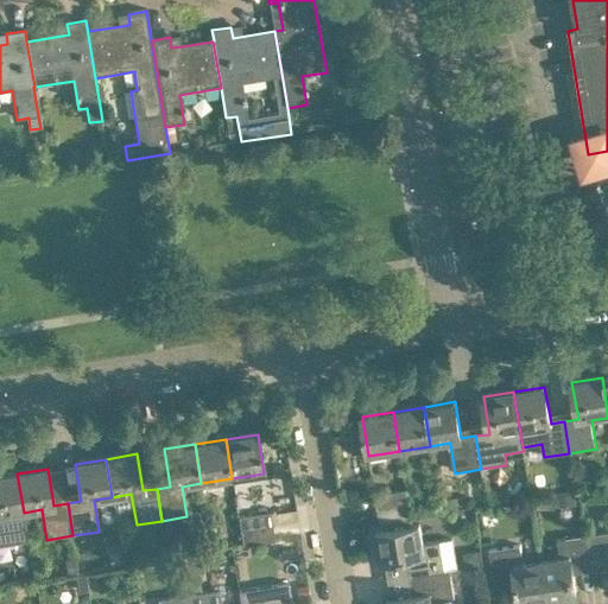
[(0,546),(29,542),(24,513),(17,474),(0,476),(0,546)]
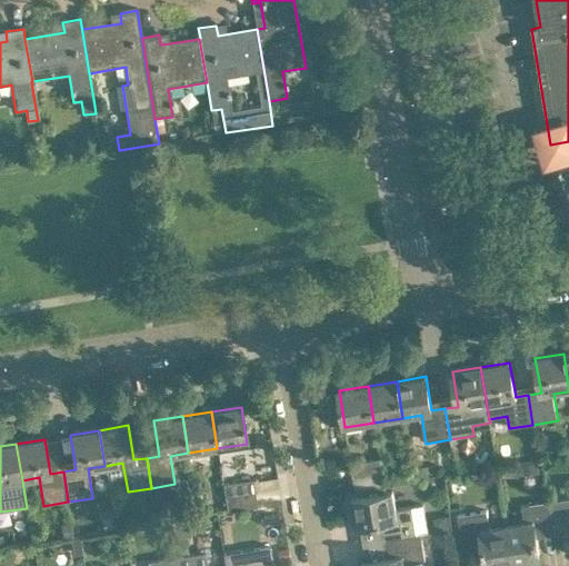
[(353,478),(381,474),(379,460),(351,465),(353,478)]
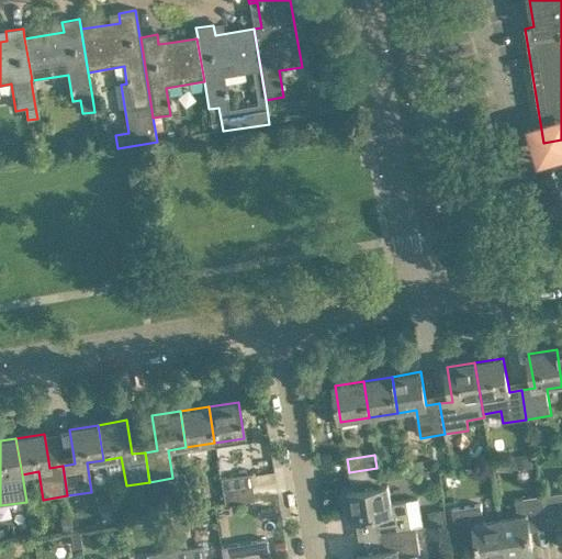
[(531,458),(515,460),(516,470),(532,469),(531,458)]
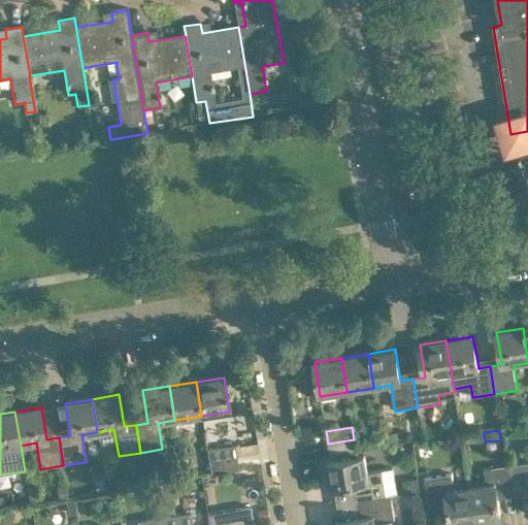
[(397,434),(383,436),(384,446),(399,443),(397,434)]
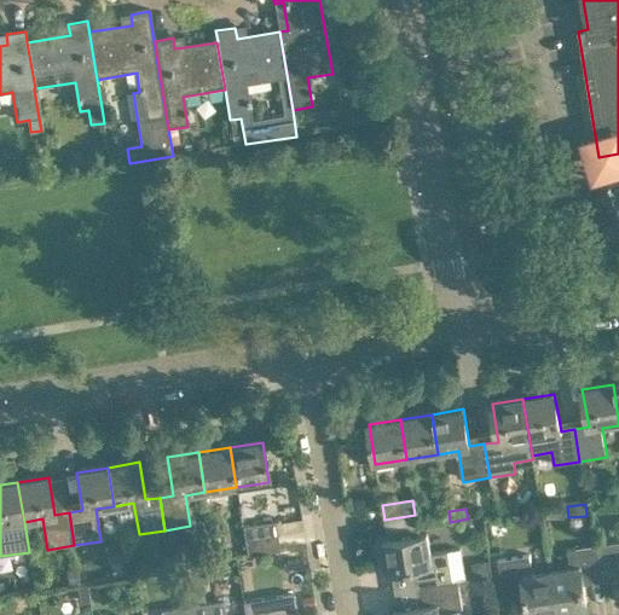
[(387,534),(410,531),(417,529),(415,515),(385,520),(387,534)]
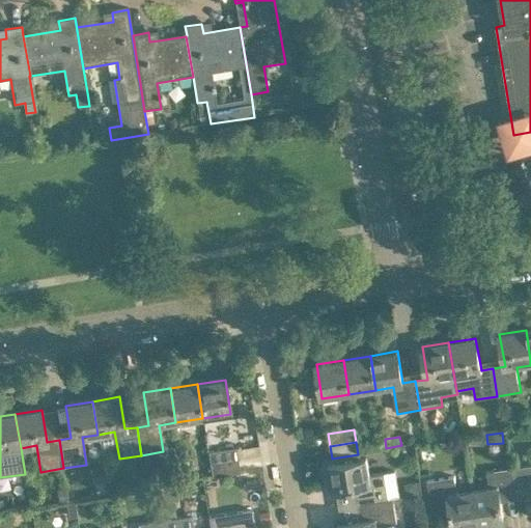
[(211,466),(239,462),(236,449),(208,453),(211,466)]
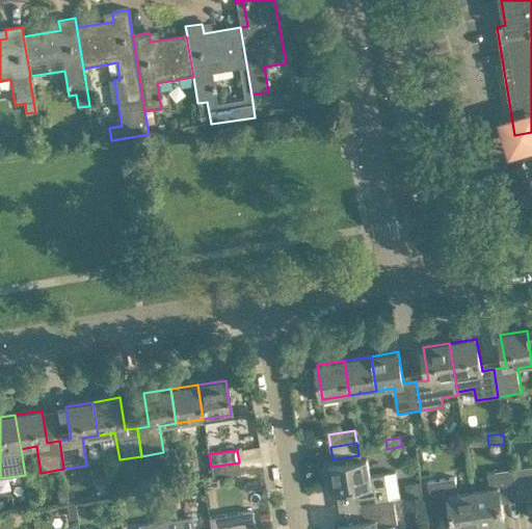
[(339,466),(328,468),(329,469),(330,469),(335,491),(335,492),(333,492),(333,493),(355,490),(360,488),(361,493),(363,505),(389,501),(394,500),(400,500),(398,486),(396,474),(384,476),(369,478),(366,461),(360,463),(349,464),(339,466)]
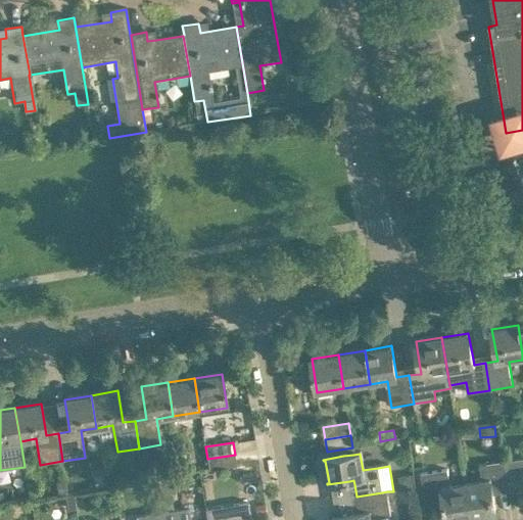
[(209,470),(217,469),(237,466),(235,455),(207,459),(209,470)]
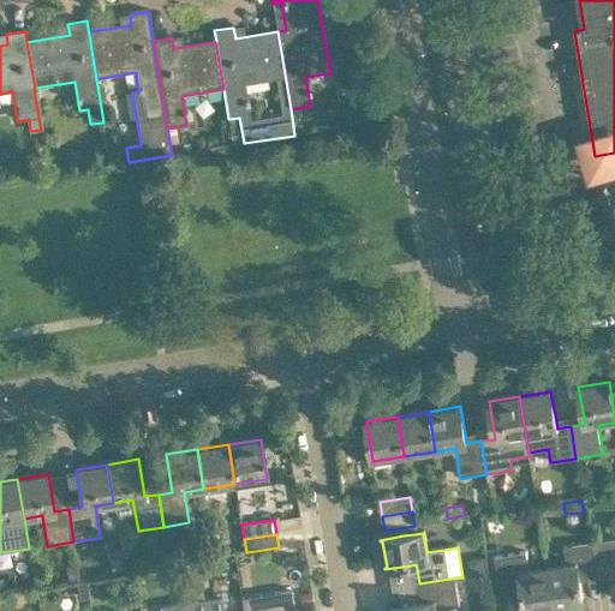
[(614,539),(596,543),(601,574),(614,570),(614,539)]
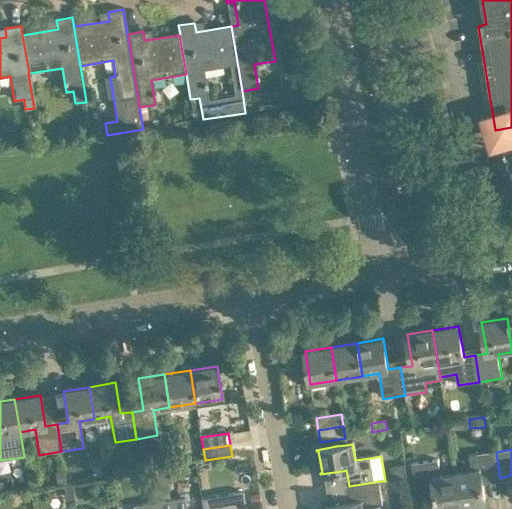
[(472,471),(457,473),(463,508),(464,508),(485,505),(485,507),(486,506),(482,480),(500,478),(496,452),(470,457),(472,471)]
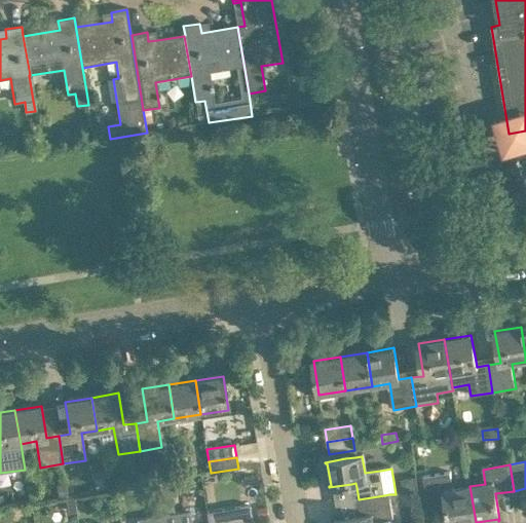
[(144,474),(132,476),(133,484),(139,485),(145,484),(144,474)]
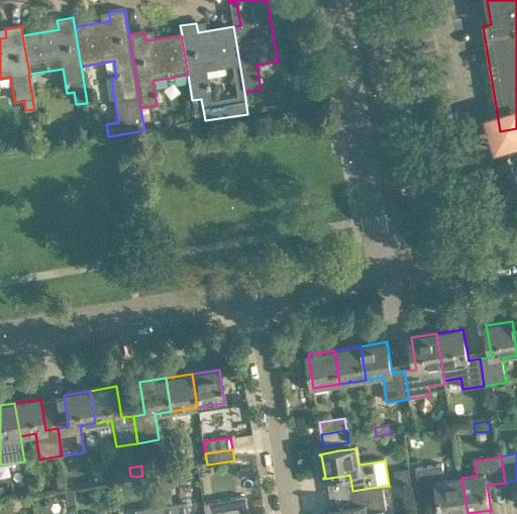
[(443,467),(417,471),(418,480),(421,496),(422,496),(438,493),(439,497),(441,513),(468,513),(461,478),(445,481),(443,467)]
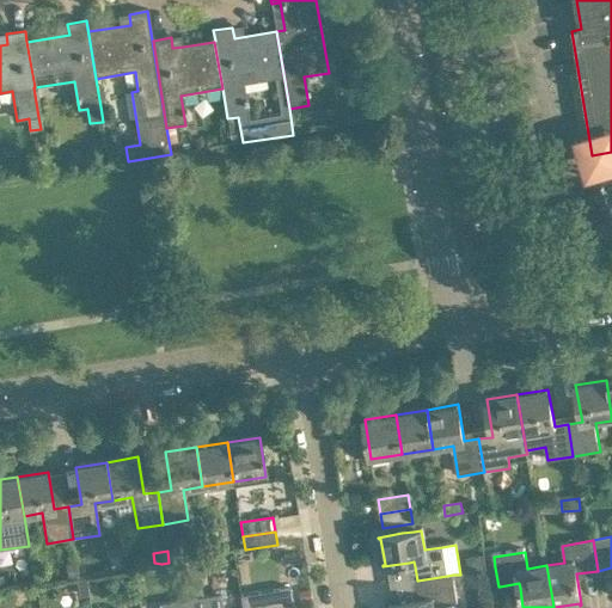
[(479,556),(466,558),(467,566),(467,571),(472,571),(482,570),(485,569),(484,556),(479,556)]
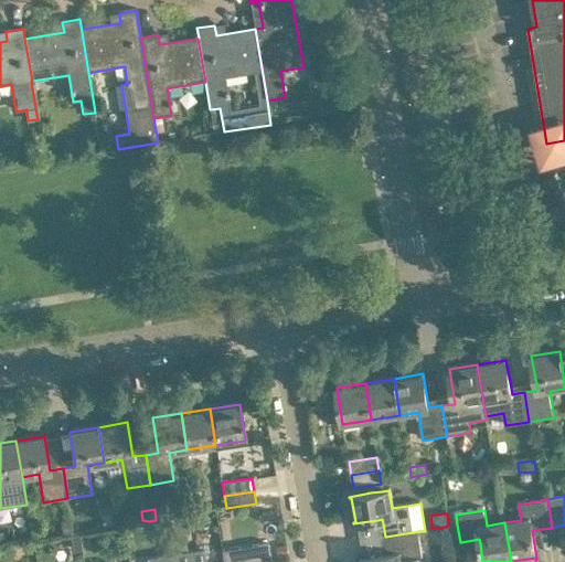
[(70,520),(60,521),(63,536),(73,533),(70,520)]
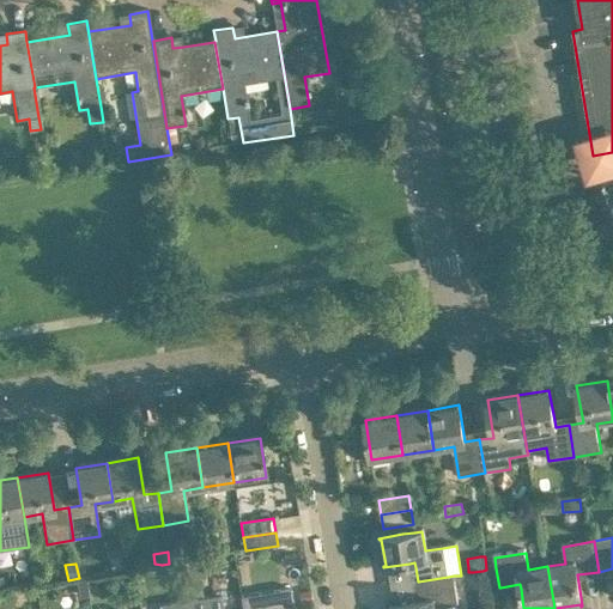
[(443,608),(459,606),(454,576),(418,582),(420,601),(390,607),(390,608),(392,608),(443,608)]
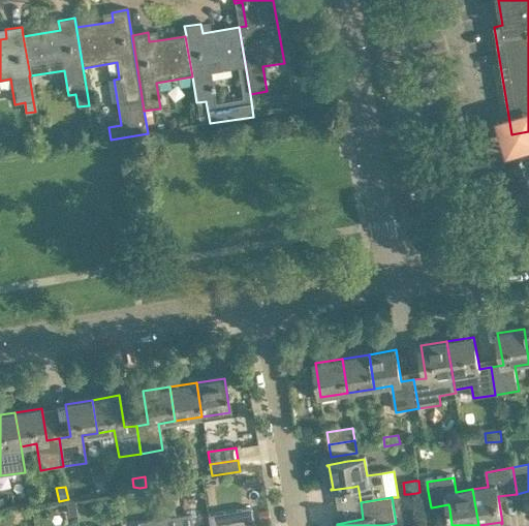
[(173,501),(162,503),(165,519),(164,520),(165,525),(194,525),(192,515),(177,518),(176,518),(173,501)]
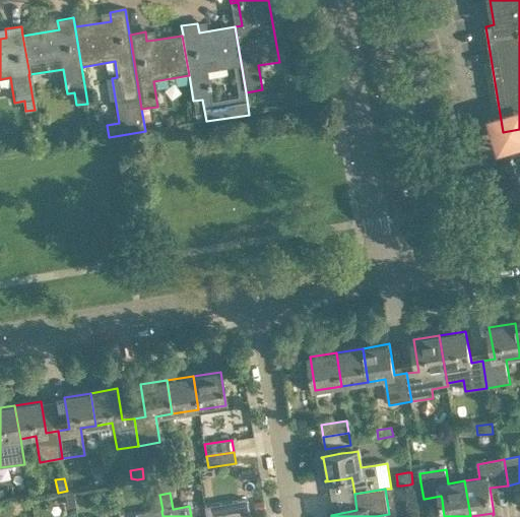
[(219,505),(205,507),(206,516),(250,516),(247,500),(240,501),(228,503),(219,505)]
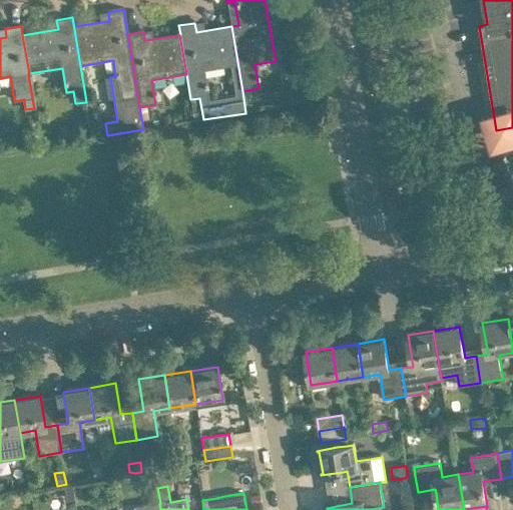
[(258,495),(249,496),(251,507),(260,506),(258,495)]
